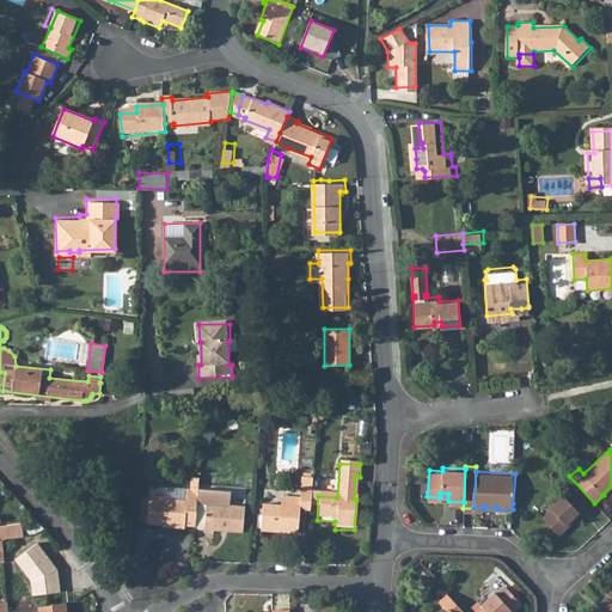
[(299,514),(310,514),(311,483),(301,482),(300,502),(281,502),(280,510),(263,510),(262,533),(276,534),(276,538),(298,539),(299,514)]
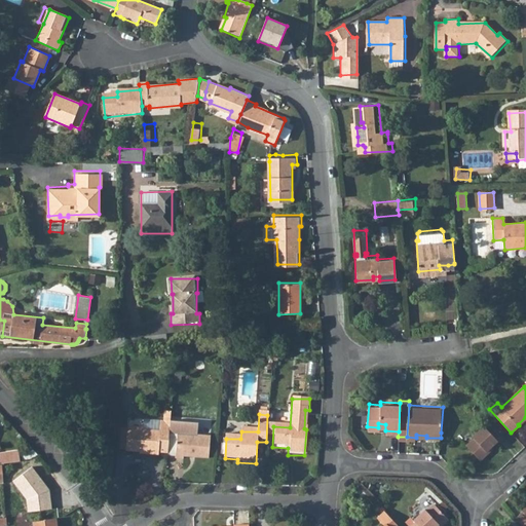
[(473,438),(464,445),(479,460),(487,453),(485,451),(495,442),(494,441),(500,435),(490,422),(483,428),(481,426),(471,436),(473,438)]
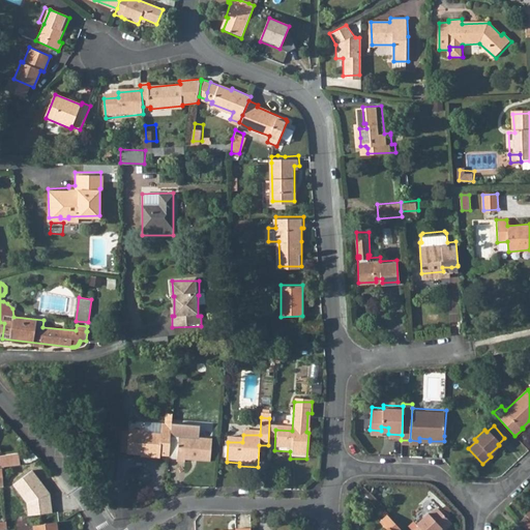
[(146,464),(159,464),(159,461),(160,442),(143,442),(144,438),(127,438),(127,462),(146,462),(146,464)]
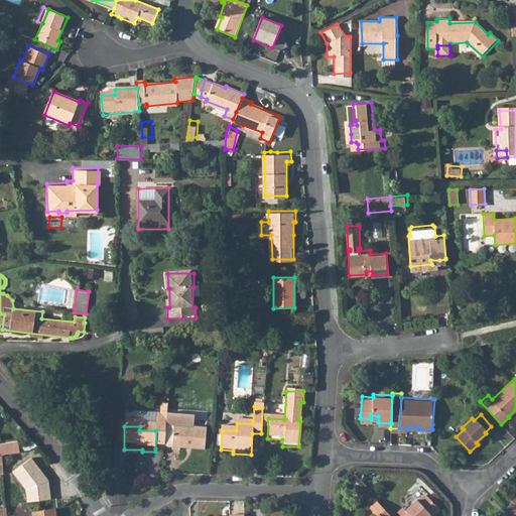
[(156,430),(155,448),(164,449),(164,431),(165,426),(157,426),(157,428),(156,430)]
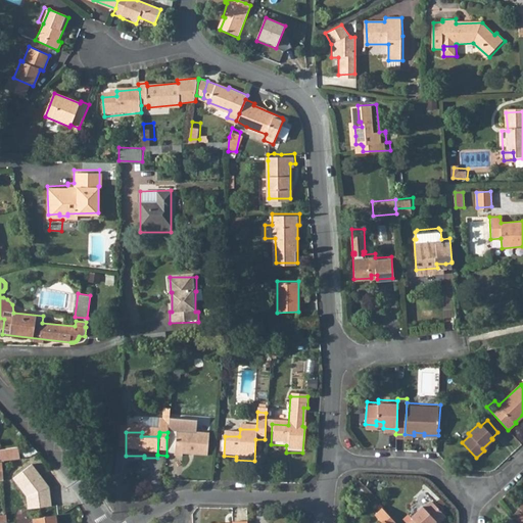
[(167,437),(167,456),(167,462),(174,462),(175,437),(167,437)]
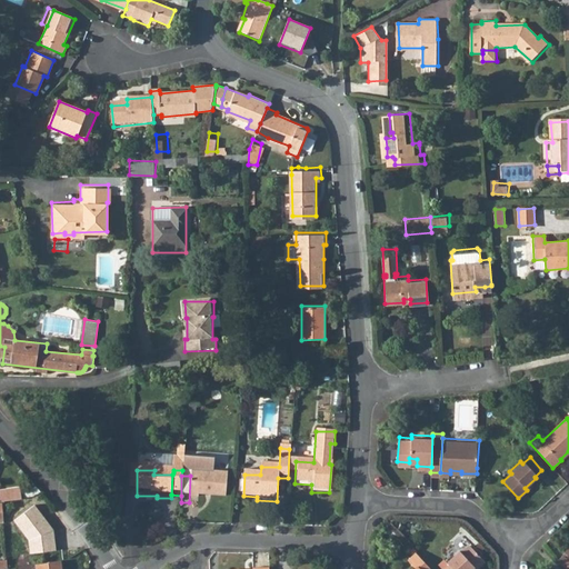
[(190,476),(189,502),(198,502),(198,500),(225,500),(226,477),(190,476)]
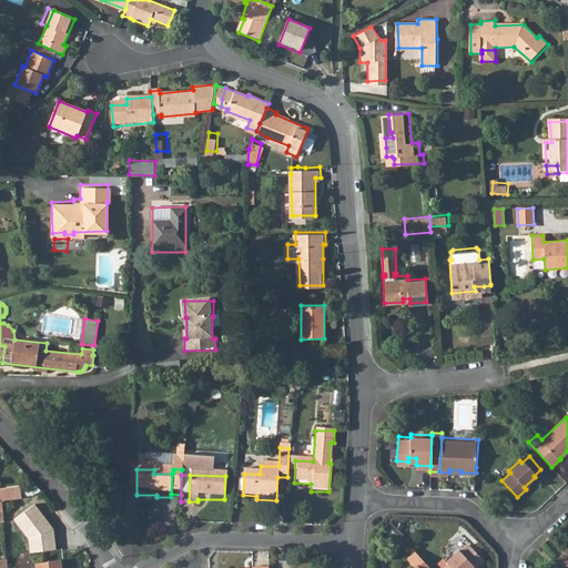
[(20,485),(7,487),(10,500),(23,497),(20,485)]
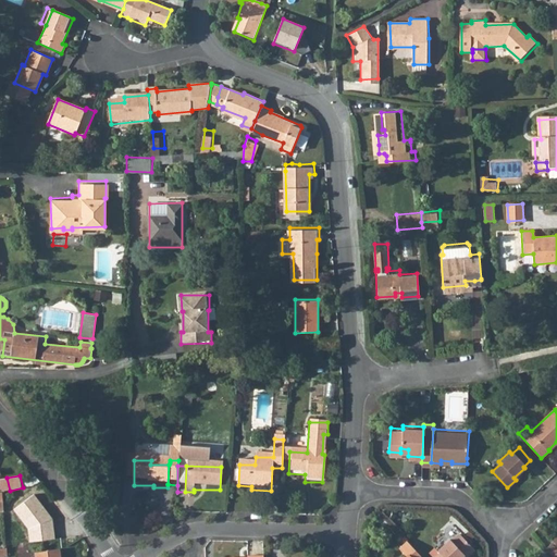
[(7,478),(0,479),(0,484),(1,492),(5,492),(10,491),(7,478)]
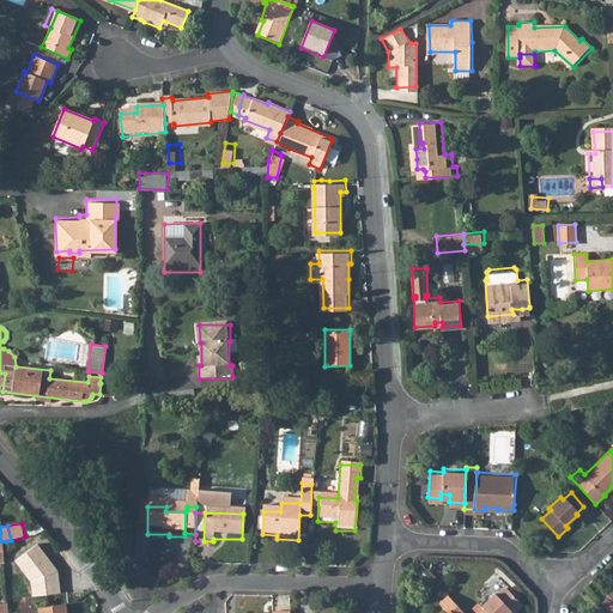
[(485,605),(478,611),(480,612),(507,612),(511,608),(515,611),(523,602),(507,584),(497,593),(495,590),(481,602),(485,605)]
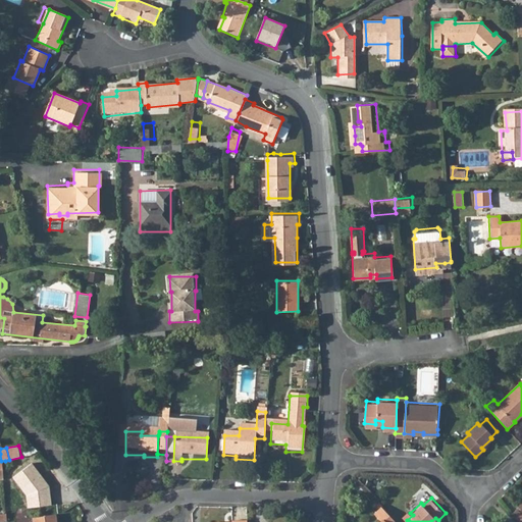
[(397,521),(390,516),(381,507),(374,513),(381,521),(379,521),(397,521)]
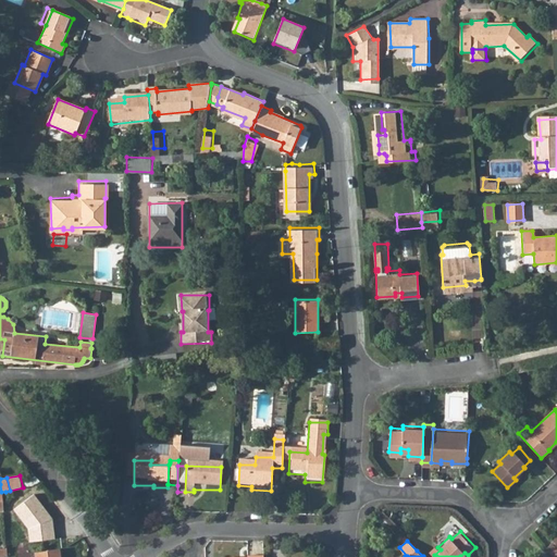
[(556,556),(556,544),(554,542),(547,549),(555,556),(556,556)]
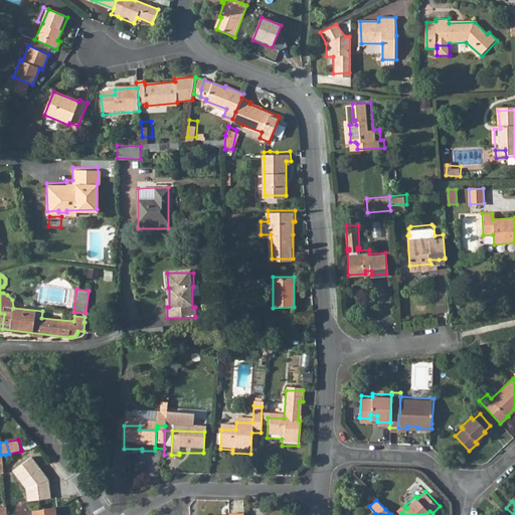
[(8,506),(0,506),(0,514),(9,514),(8,506)]
